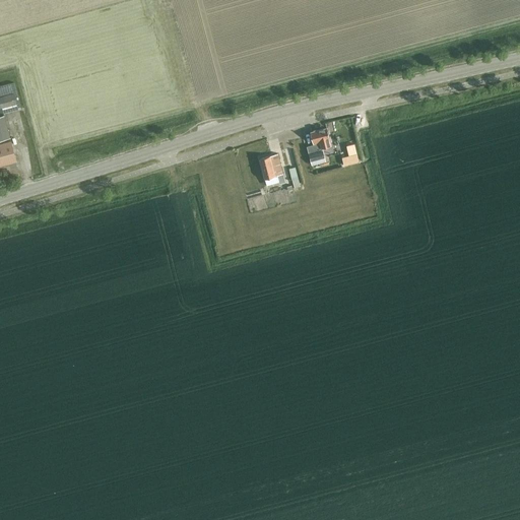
[(3,114),(1,107),(15,103),(12,92),(0,95),(0,164),(16,159),(9,136),(3,114)]
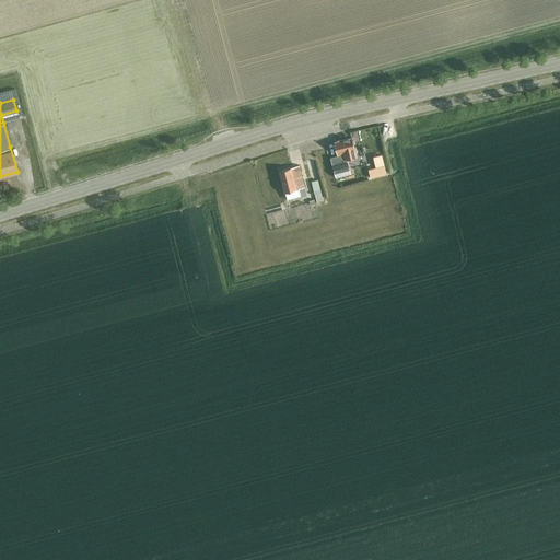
[(351,137),(335,141),(338,154),(330,156),(336,177),(351,173),(347,158),(357,155),(351,137)]
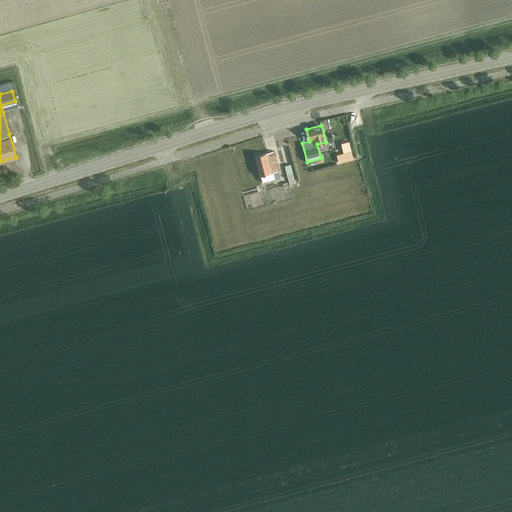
[(282,158),(288,157),(286,141),(280,142),(282,158)]
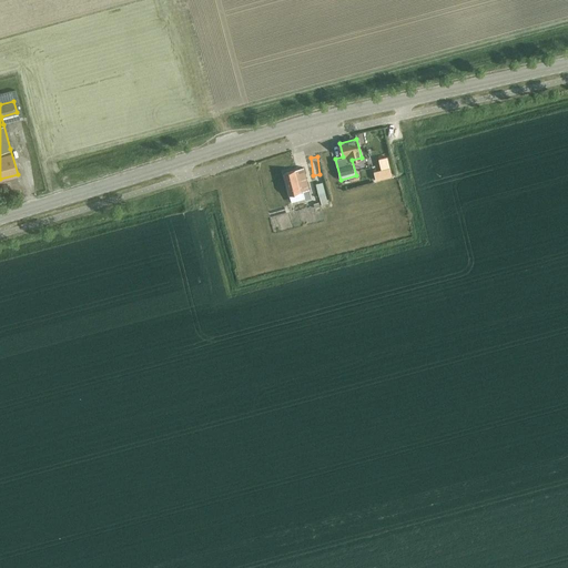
[(312,198),(304,168),(284,172),(291,202),(304,199),(305,200),(312,198)]
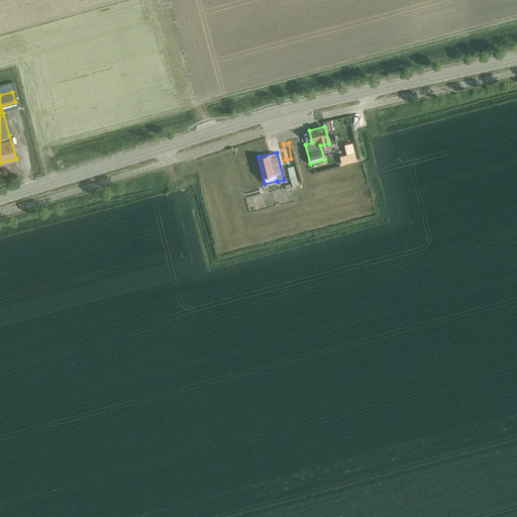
[(294,166),(288,168),(291,179),(296,177),(294,166)]
